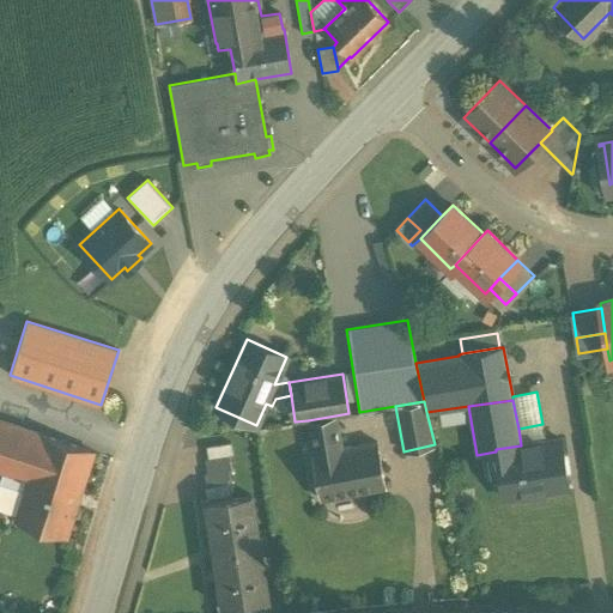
[(375,443),(341,449),(335,416),(308,420),(314,455),(313,455),(322,498),(384,486),(375,443)]
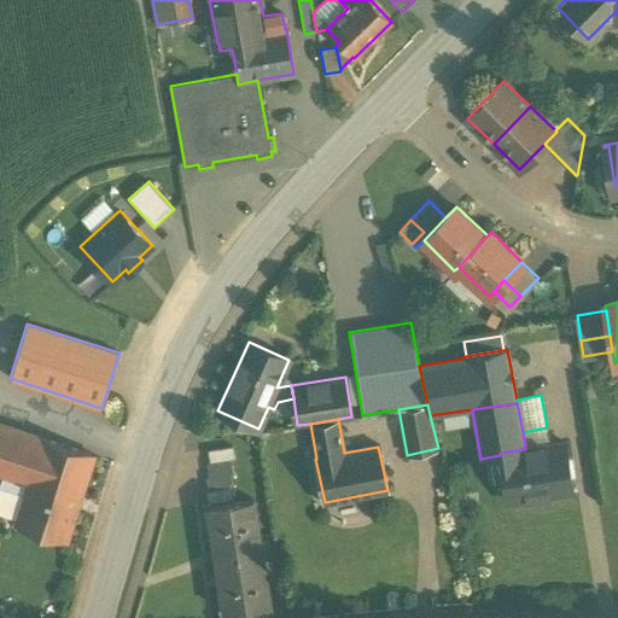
[(92,454),(0,425),(0,472),(30,482),(17,525),(64,541),(92,454)]
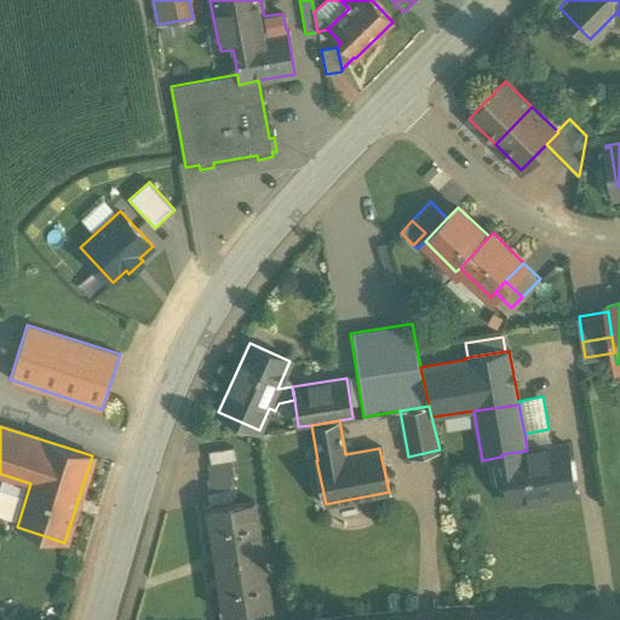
[(549,429),(524,434),(527,451),(501,454),(501,457),(510,504),(574,493),(566,445),(551,447),(549,429)]
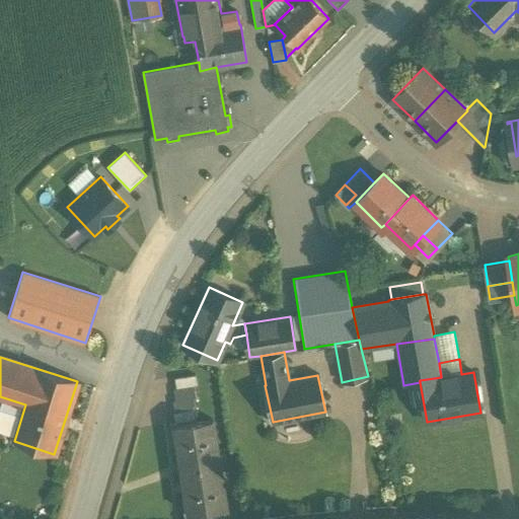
[(195,375),(173,378),(175,389),(195,386),(197,385),(195,375)]
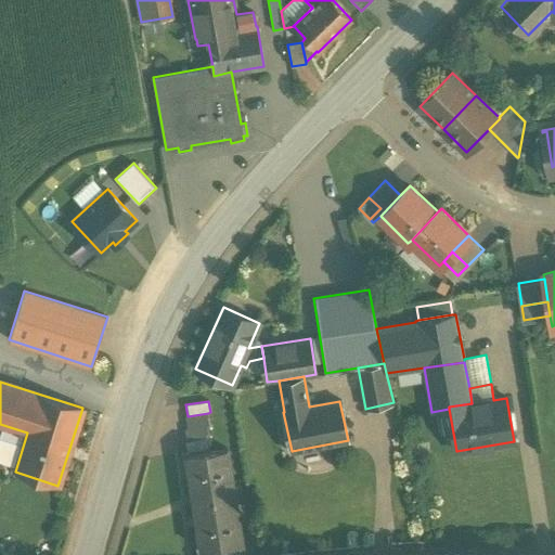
[(188,416),(185,416),(188,428),(207,425),(210,425),(208,413),(188,416)]
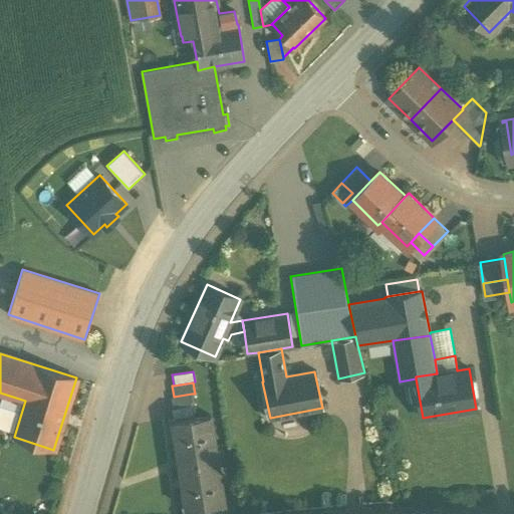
[(174,397),(171,397),(173,408),(192,405),(194,405),(192,394),(174,397)]
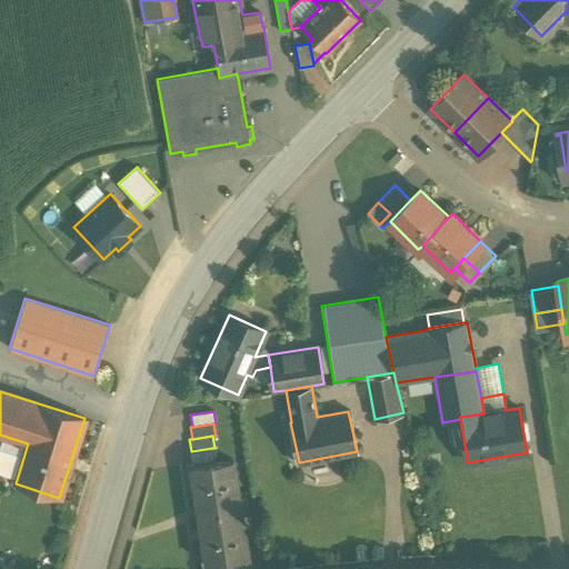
[(191,451),(189,452),(191,463),(215,460),(212,448),(191,451)]
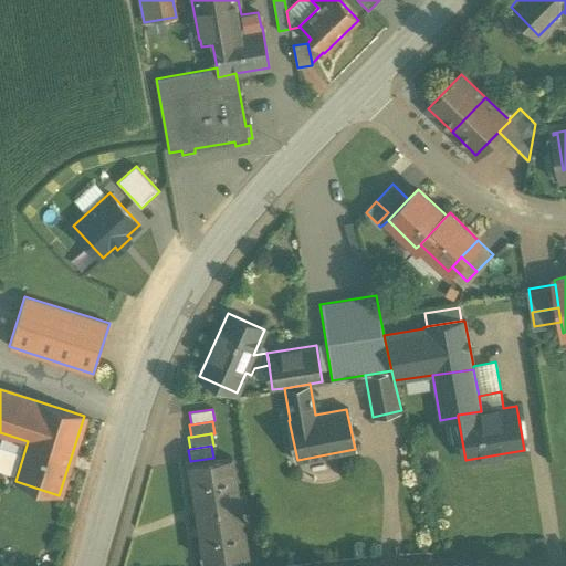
[(232,458),(190,464),(206,561),(248,553),(232,458)]
